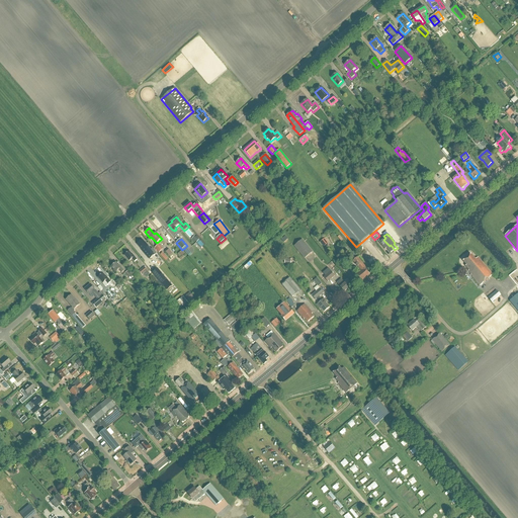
[(386,248),(391,253),(395,250),(391,245),(390,246),(383,240),(382,240),(380,239),(377,241),(379,243),(384,250),(386,248)]
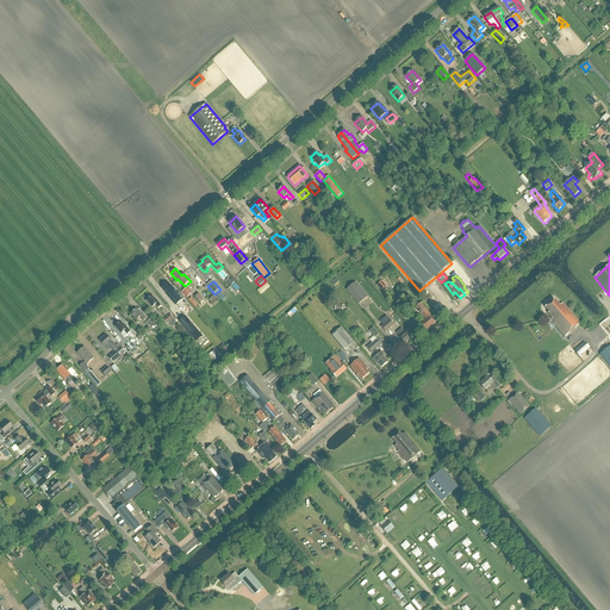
[(266,282),(256,291),(261,294),(269,286),(266,282)]
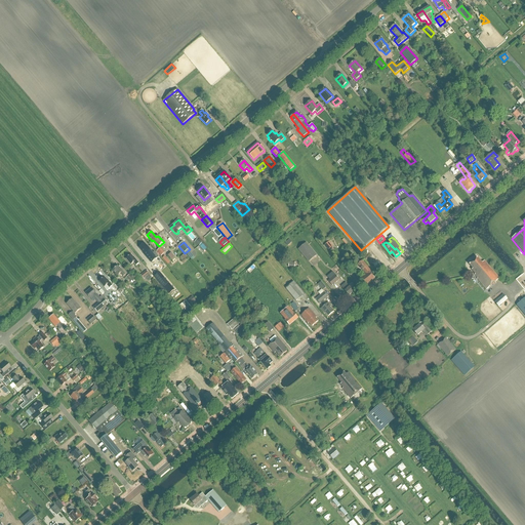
[(317,255),(307,243),(298,250),(309,263),(317,255)]
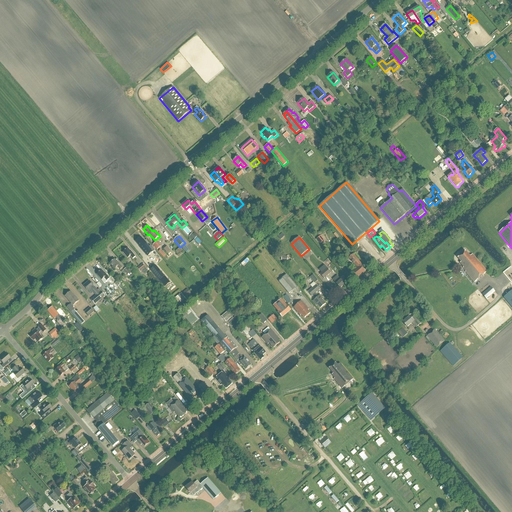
[(140,248),(144,252),(148,257),(151,254),(155,251),(151,246),(149,247),(143,240),(141,238),(136,242),(140,247),(140,248)]
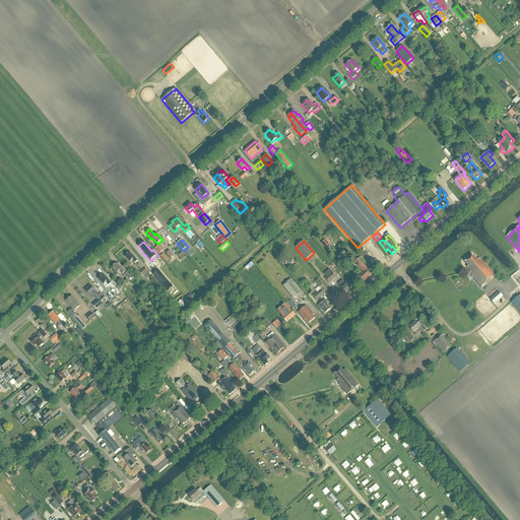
[(159,246),(155,249),(159,254),(164,250),(159,246)]
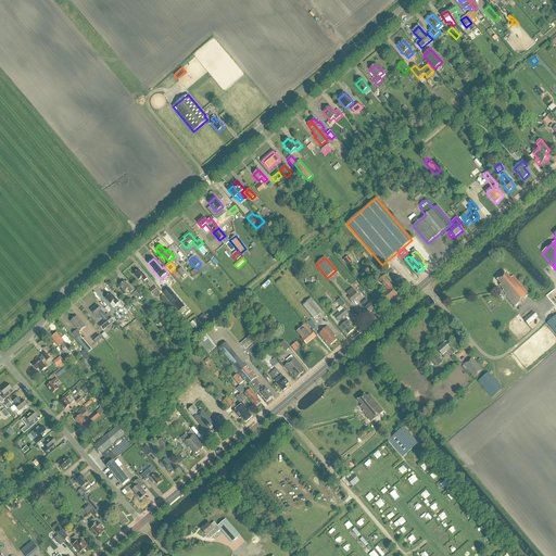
[(148,279),(141,273),(139,269),(134,275),(139,281),(141,278),(144,281),(148,279)]
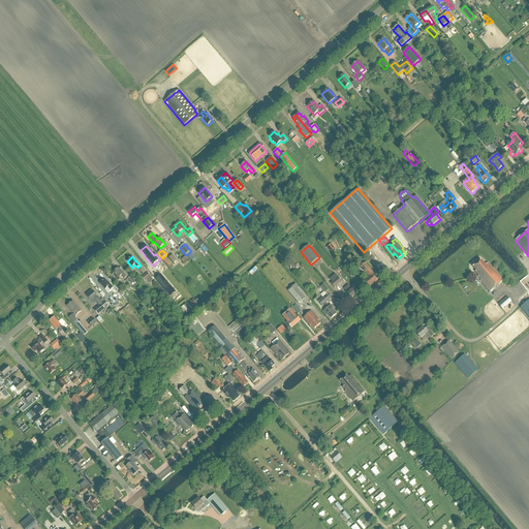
[(480,281),(490,292),(503,281),(488,263),(486,266),(480,260),(473,267),(476,271),(475,272),(479,277),(478,277),(481,281),(480,281)]
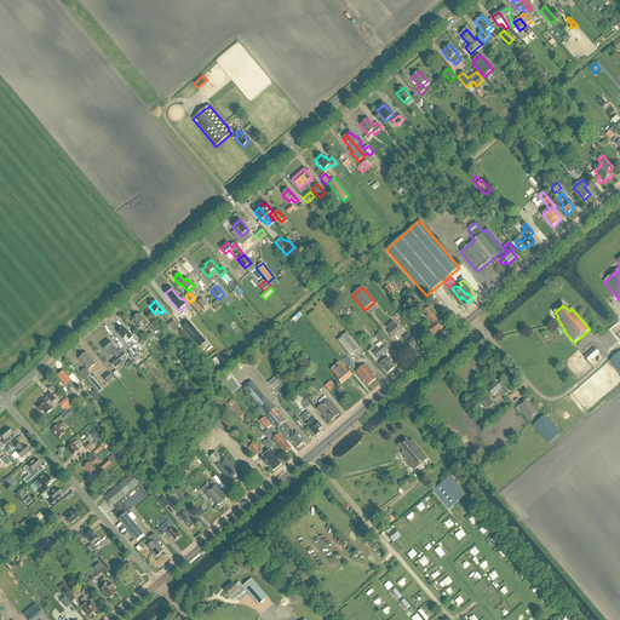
[(424,331),(431,339),(442,328),(438,323),(440,322),(428,309),(423,313),(431,323),(424,331)]
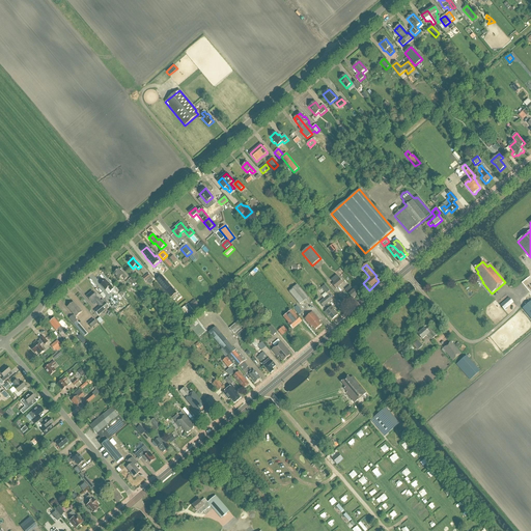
[(119,280),(121,277),(124,280),(128,278),(121,272),(119,269),(114,274),(119,280)]
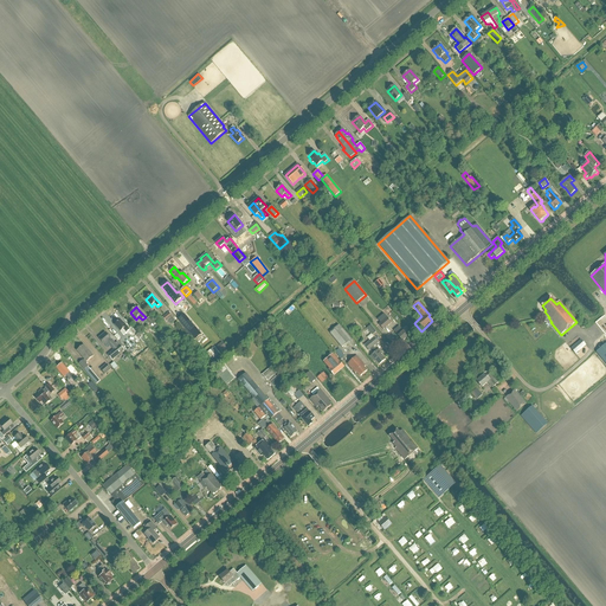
[(162,317),(167,322),(168,321),(172,323),(175,320),(169,311),(162,317)]
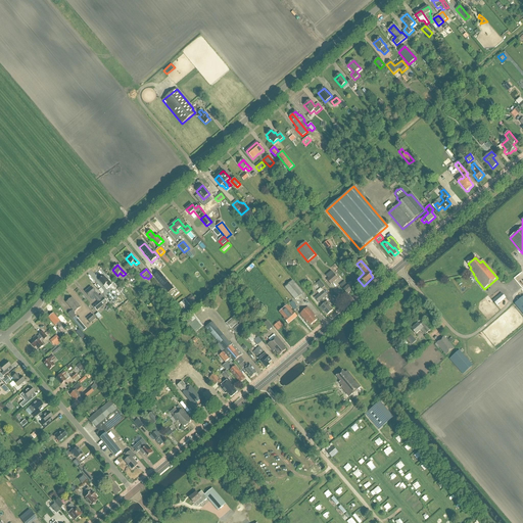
[(159,272),(154,276),(169,293),(174,289),(159,272)]
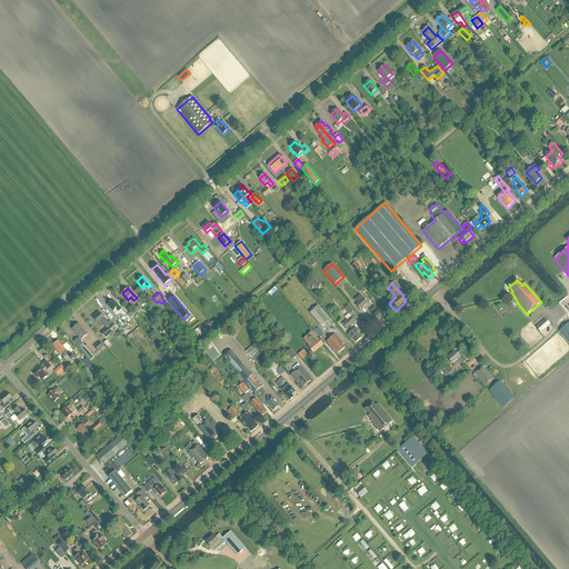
[(138,300),(146,309),(149,306),(141,297),(138,300)]
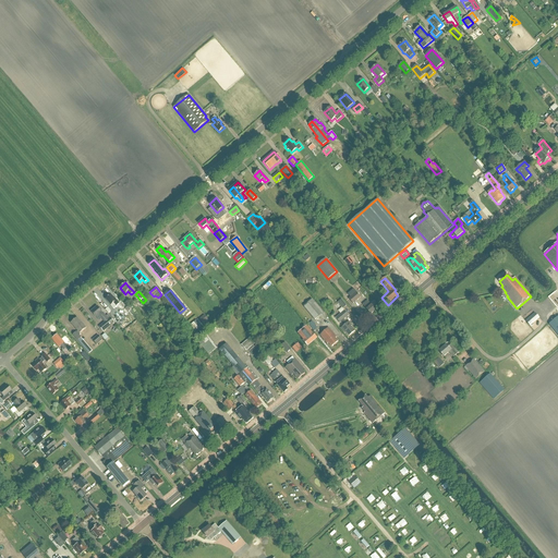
[(356,292),(349,299),(353,304),(361,298),(356,292)]
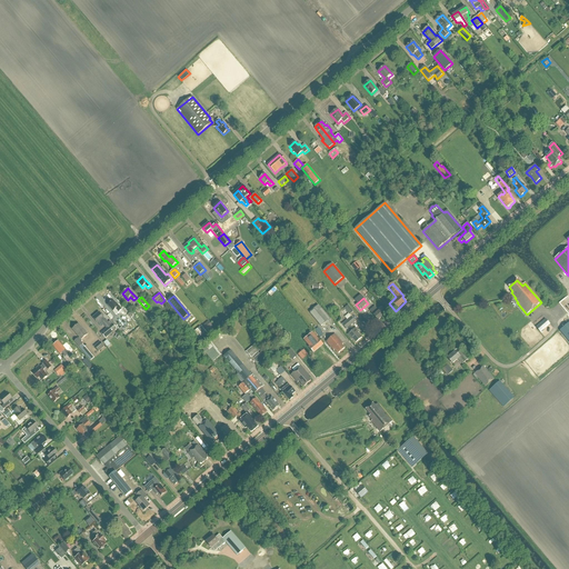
[(116,303),(113,300),(108,306),(113,312),(116,309),(119,312),(122,310),(116,303)]
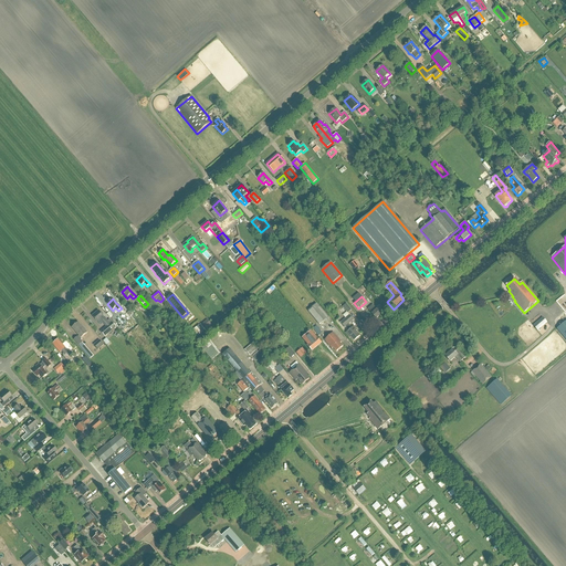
[(308,312),(320,325),(327,317),(317,304),(308,312)]
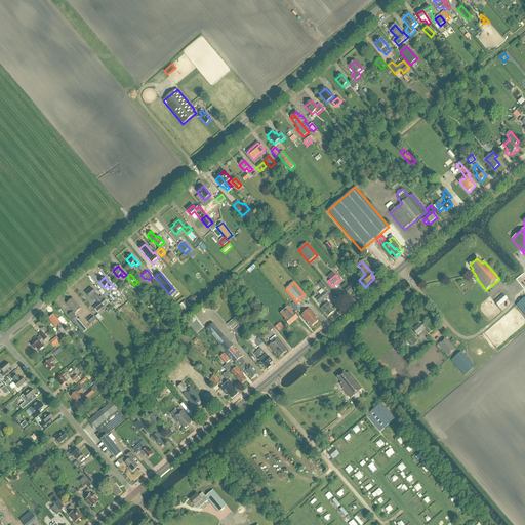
[(322,282),(318,285),(323,291),(326,288),(322,282)]
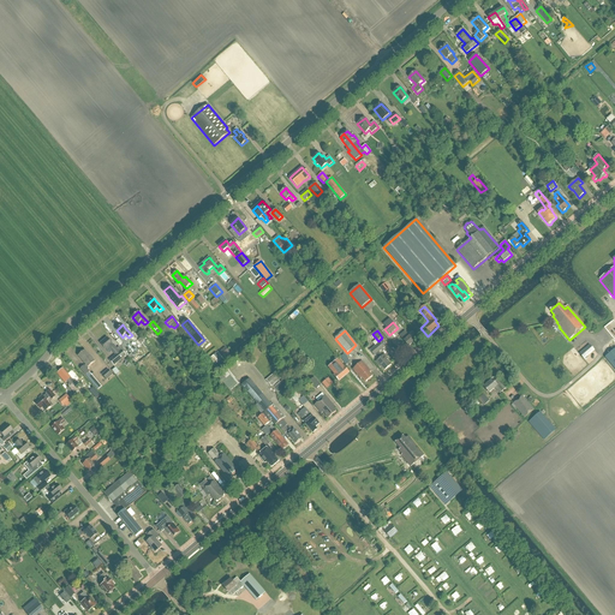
[(404,341),(408,347),(417,340),(412,334),(410,336),(405,332),(400,336),(401,339),(402,339),(404,341)]
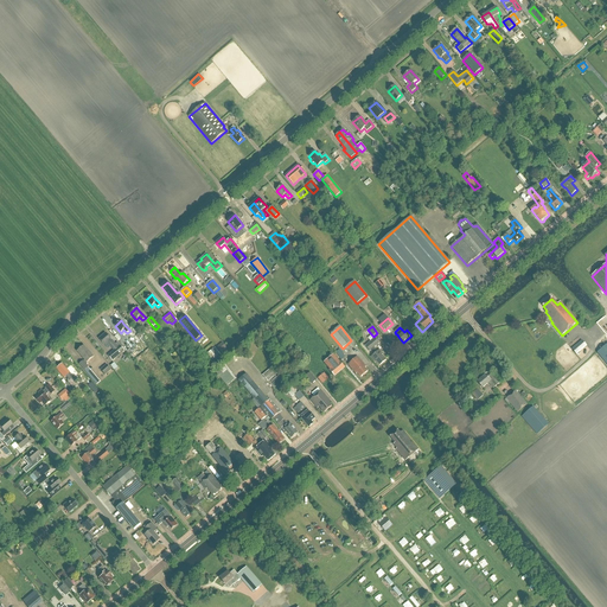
[(107,357),(112,362),(125,351),(117,343),(116,345),(106,333),(98,339),(106,346),(107,344),(113,351),(107,357)]
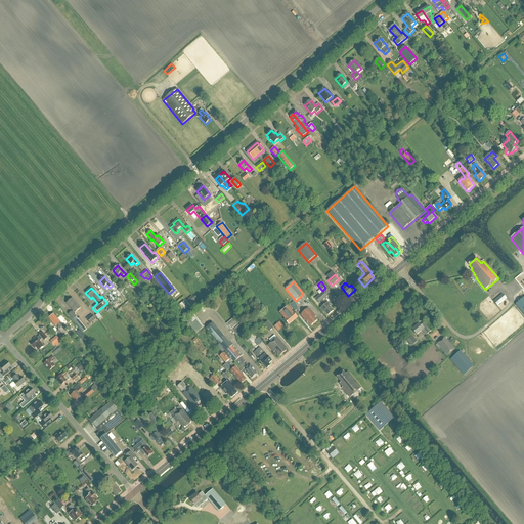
[(324,312),(328,316),(334,311),(330,307),(331,306),(328,302),(326,303),(323,300),(329,297),(323,292),(315,299),(319,303),(320,303),(323,306),(320,309),(323,313),(324,312)]
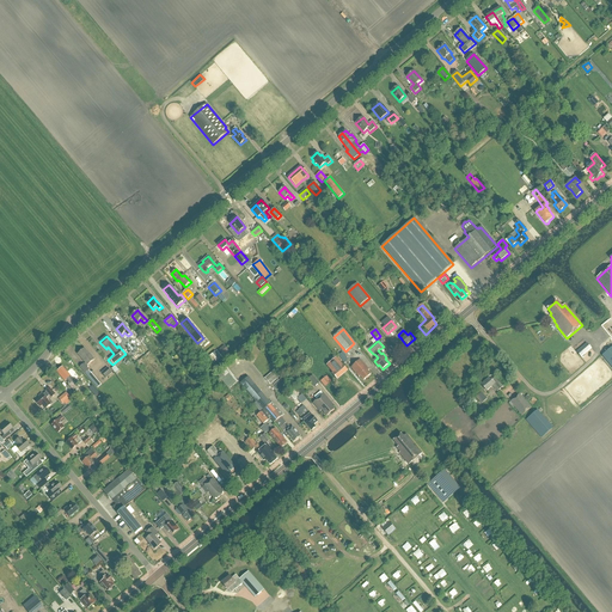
[(577,353),(581,357),(592,349),(587,343),(577,353)]
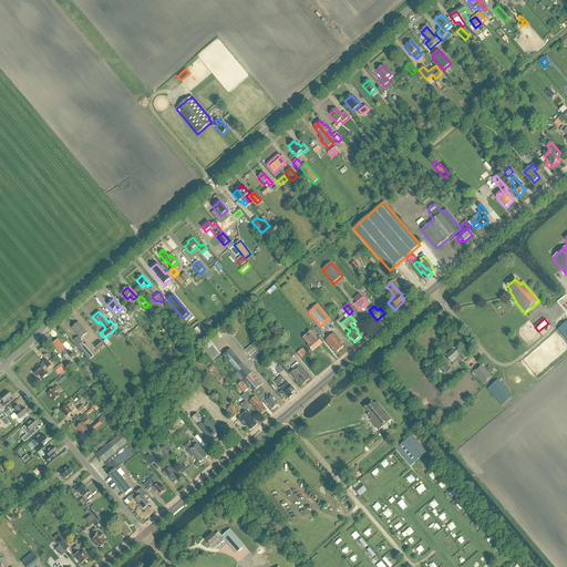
[(203,323),(206,329),(212,326),(208,320),(203,323)]
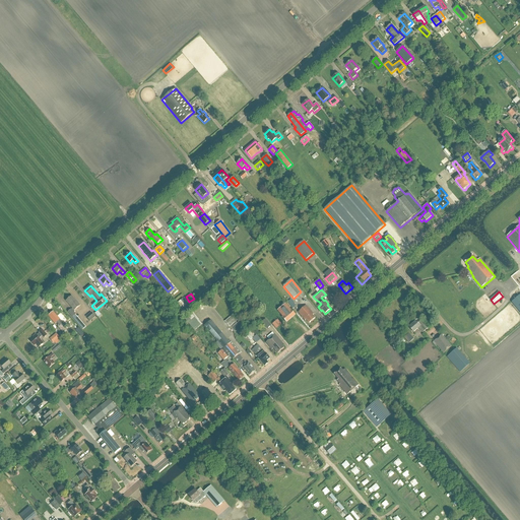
[(68,313),(72,318),(76,315),(74,314),(75,313),(74,312),(80,306),(79,305),(79,304),(76,301),(72,297),(66,302),(72,309),(71,310),(68,313)]
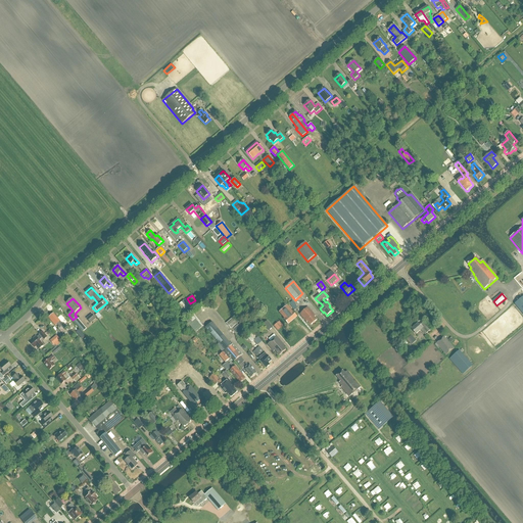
[(185,299),(178,304),(183,310),(189,305),(185,299)]
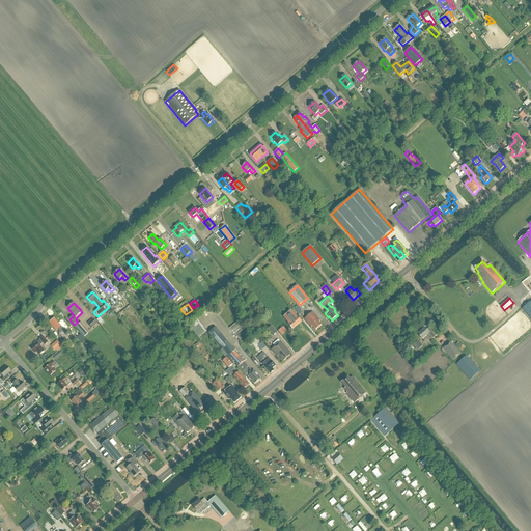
[(302,312),(297,306),(294,309),(299,315),(302,312)]
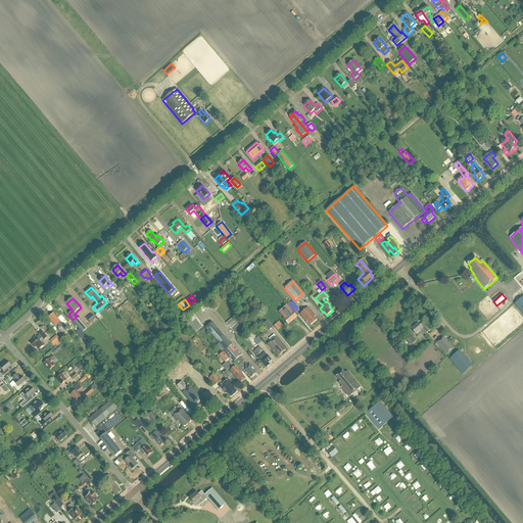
[(284,320),(288,325),(297,317),(295,315),(295,314),(294,315),(293,312),(292,312),(287,305),(279,313),(284,319),(284,320)]
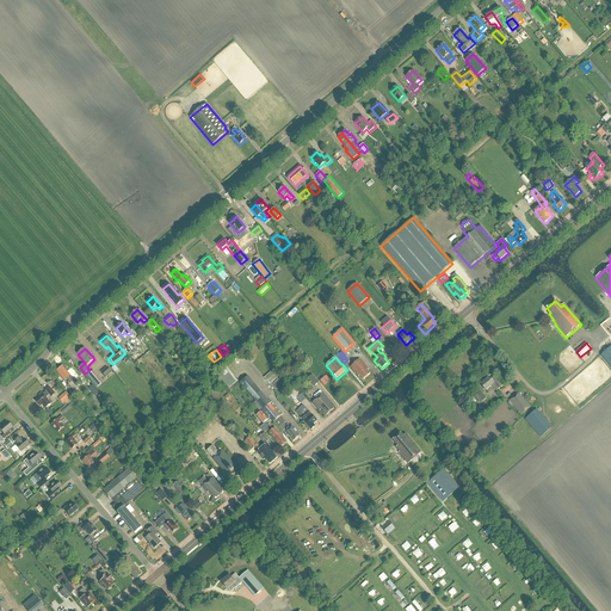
[(359,376),(363,381),(370,375),(368,371),(369,370),(359,359),(351,368),(358,377),(359,376)]
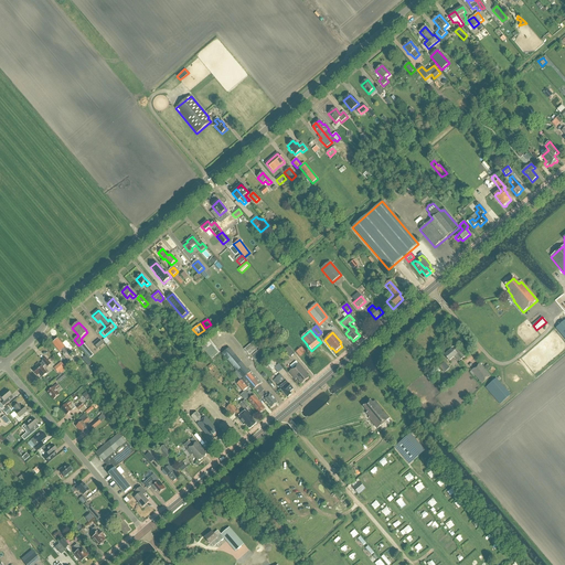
[(61,358),(68,368),(72,365),(68,362),(73,359),(68,352),(65,348),(62,344),(57,340),(54,343),(55,344),(54,345),(60,352),(62,351),(65,354),(61,358)]
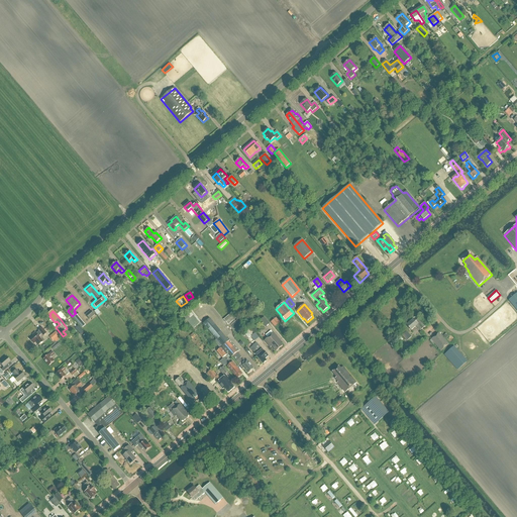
[(86,315),(90,320),(95,315),(91,311),(86,315)]
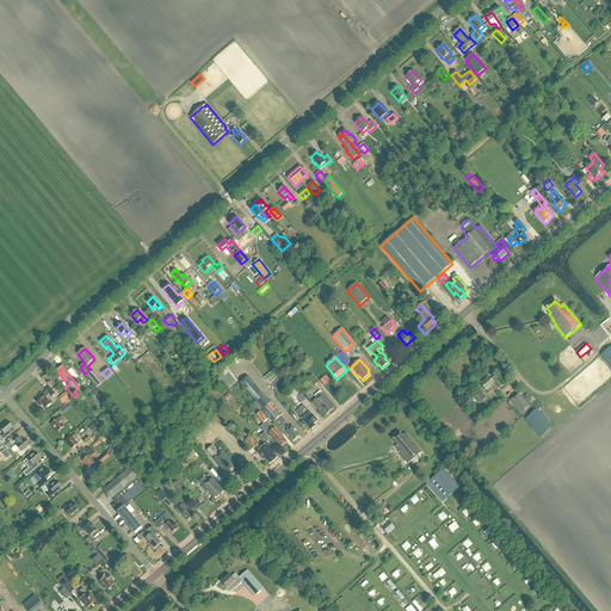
[(217,375),(229,389),(236,382),(224,369),(217,375)]
